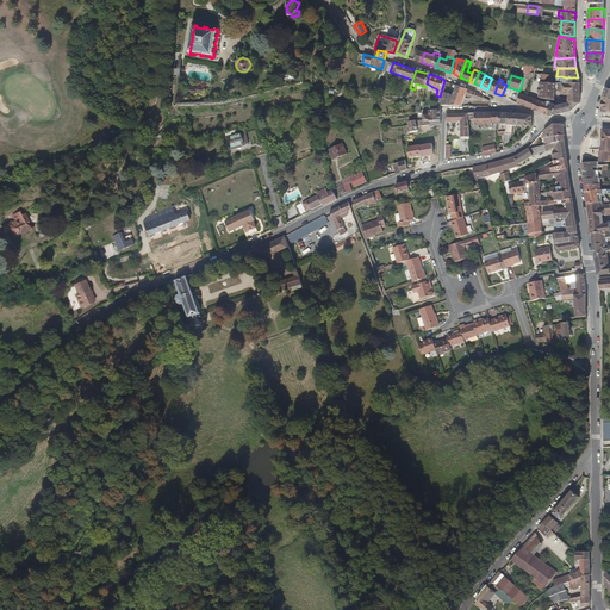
[(487,89),(495,93),(498,82),(491,80),(487,89)]
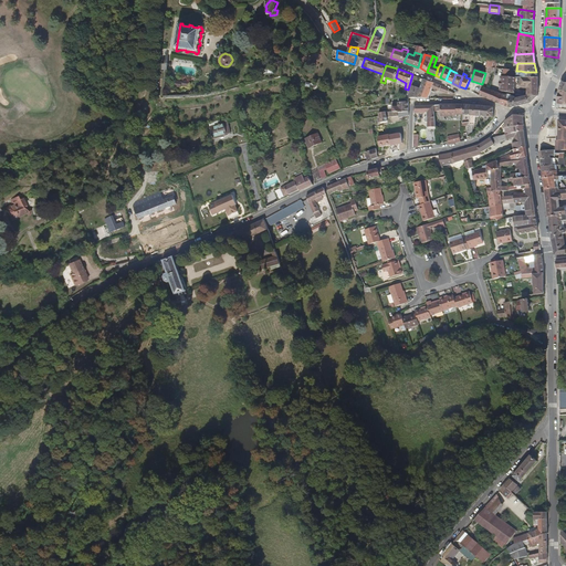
[(514,85),(519,86),(520,79),(502,76),(500,76),(500,85),(514,85)]
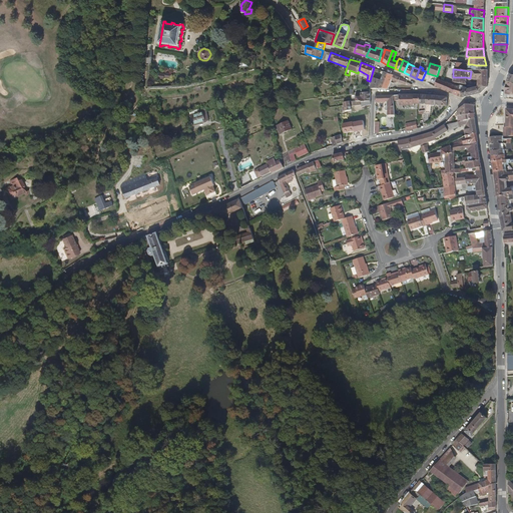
[(478,81),(487,82),(488,70),(472,71),(471,71),(470,78),(471,78),(471,80),(476,80),(476,78),(478,78),(478,81)]
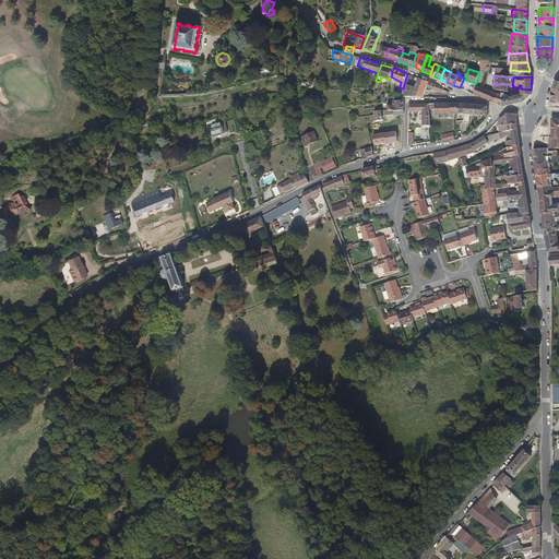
[(427,86),(433,90),(436,84),(418,78),(415,87),(412,97),(423,97),(427,86)]
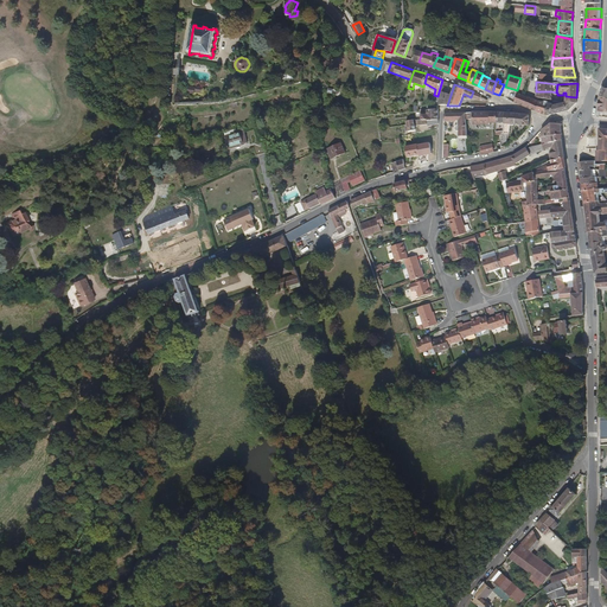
[(439,104),(447,106),(451,95),(441,91),(439,104)]
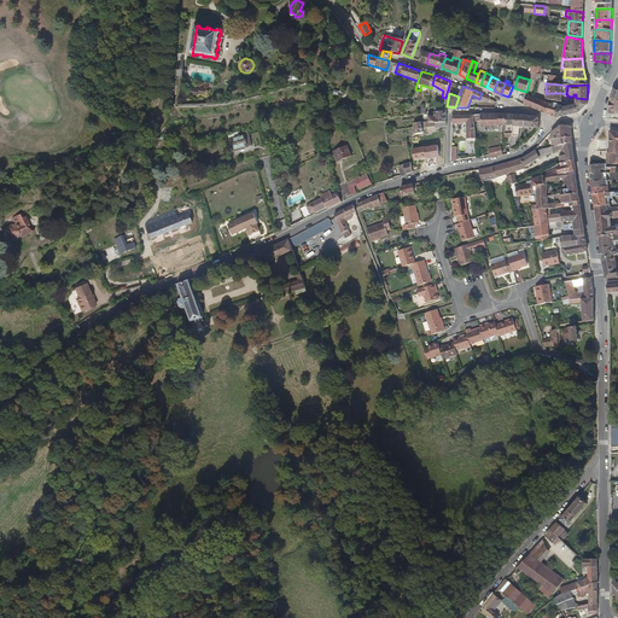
[(524,104),(547,114),(549,103),(534,97),(525,94),(524,104)]
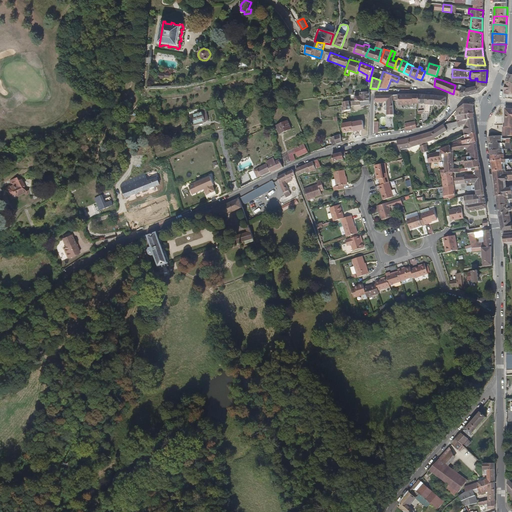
[(453,94),(460,97),(462,87),(462,84),(460,83),(459,87),(455,85),(453,94)]
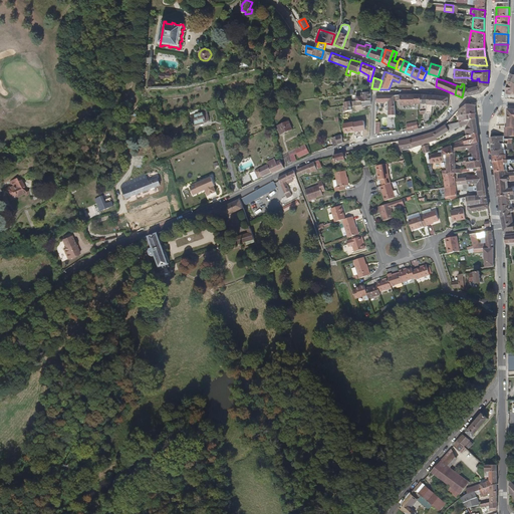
[(481,94),(488,87),(479,86),(468,89),(468,88),(464,87),(462,97),(464,97),(481,94)]
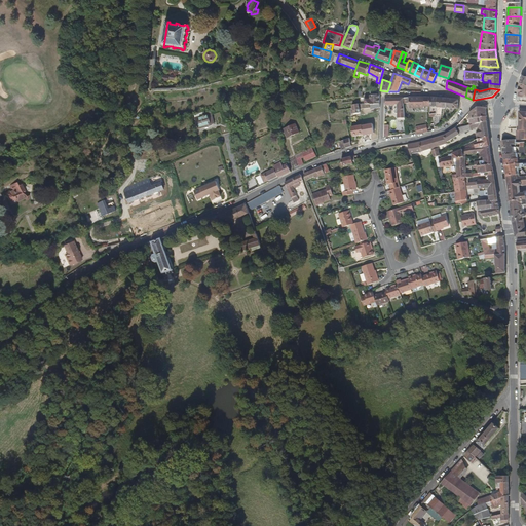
[(379,89),(370,90),(370,95),(365,96),(366,104),(380,104),(379,89)]
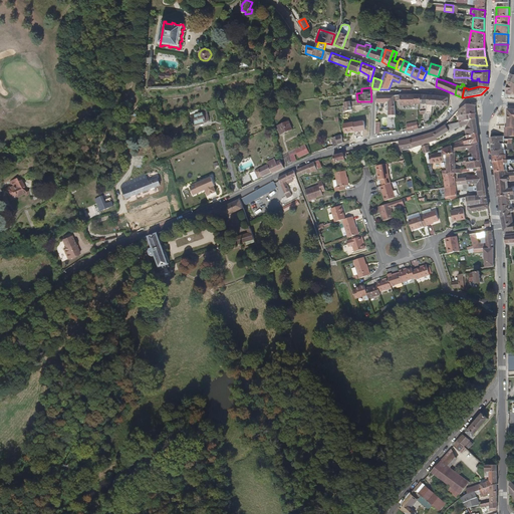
[(421,104),(421,94),(394,95),(394,100),(400,100),(401,105),(415,105),(415,104),(421,104)]
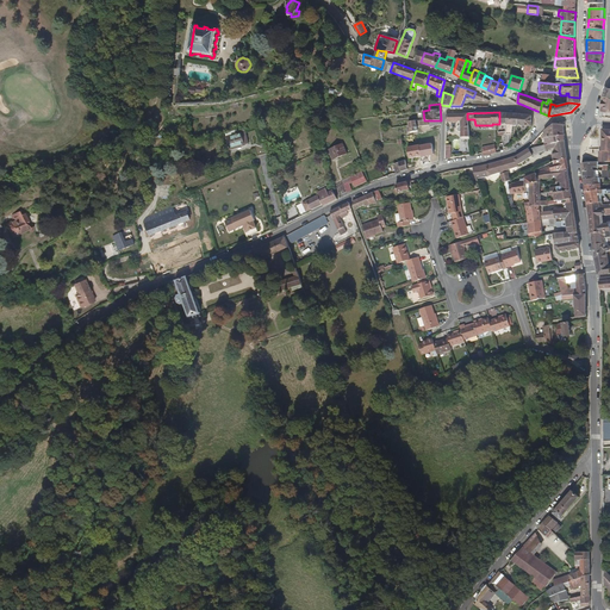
[(467,119),(467,113),(448,114),(446,116),(446,117),(446,122),(458,120),(460,120),(460,125),(459,125),(456,128),(455,129),(456,131),(459,132),(460,132),(462,156),(471,155),(470,138),(467,120),(467,119)]
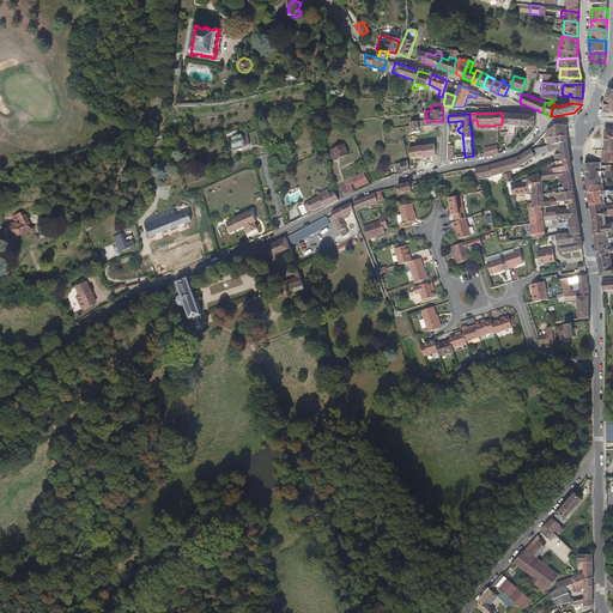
[(520,126),(521,114),(509,114),(508,125),(507,135),(505,144),(507,150),(511,146),(513,140),(514,135),(515,126),(520,126)]
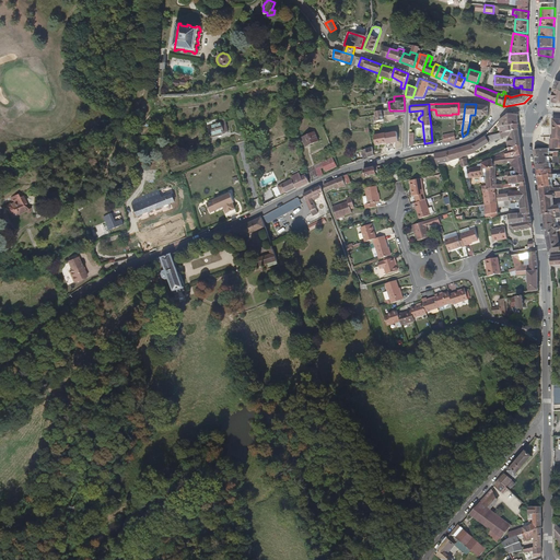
[(475,115),(488,116),(488,106),(476,104),(475,115)]
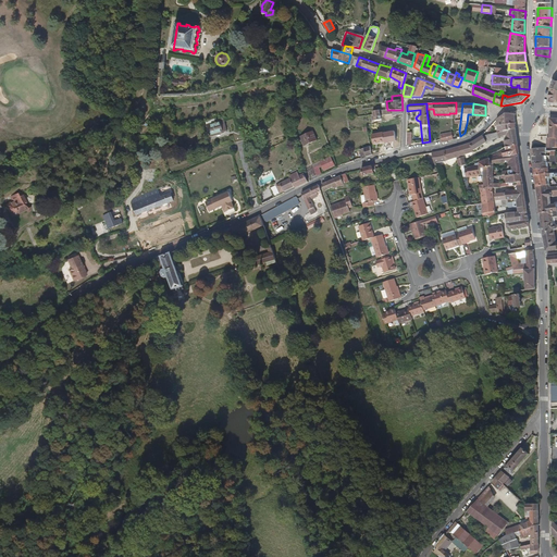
[(393,116),(401,114),(403,114),(403,110),(387,110),(378,110),(372,111),(373,114),(374,121),(381,120),(381,115),(393,114),(393,116)]
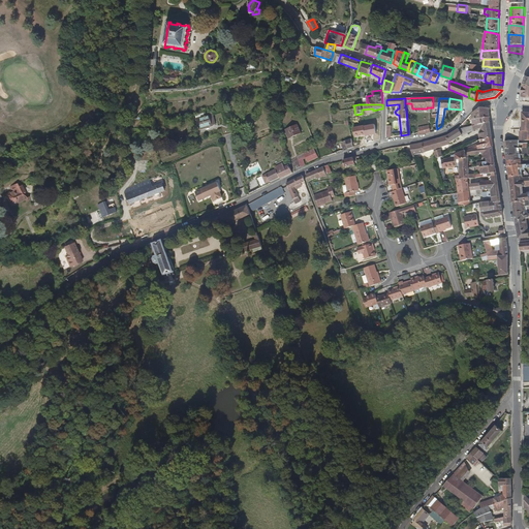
[(479,107),(471,114),(471,120),(489,117),(489,107),(479,107)]
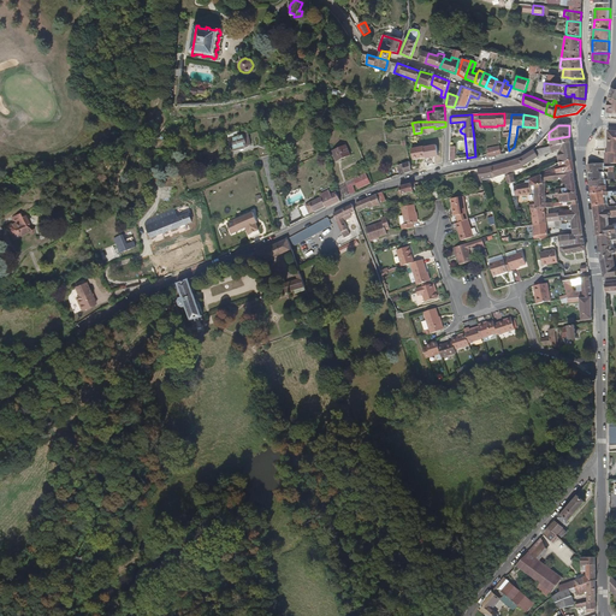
[(247,129),(237,132),(238,136),(229,138),(232,150),(248,147),(244,135),(248,134),(247,129)]
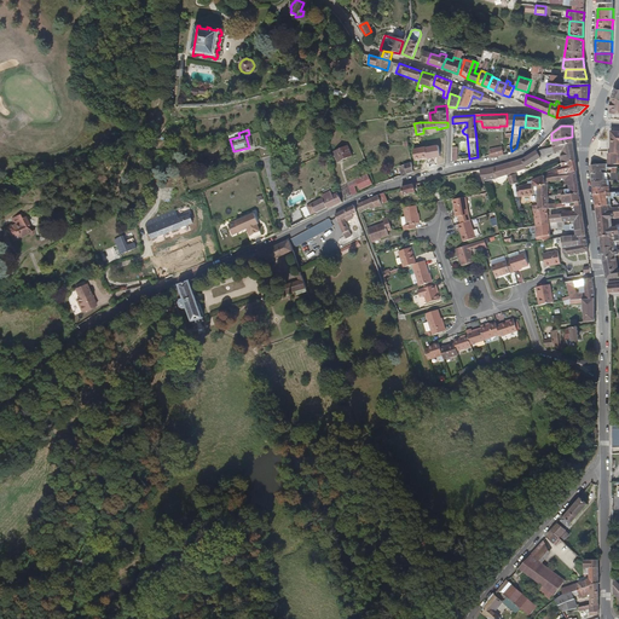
[(516,161),(492,167),(495,178),(507,174),(509,185),(516,183),(514,172),(525,168),(525,167),(530,166),(530,165),(541,158),(551,154),(561,150),(563,154),(561,155),(561,157),(560,158),(561,163),(574,161),(572,143),(553,146),(536,150),(522,158),(516,161)]
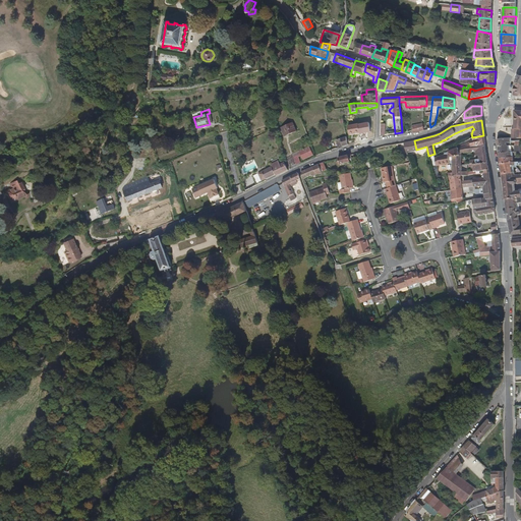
[(281,128),(284,136),(296,131),(293,123),(281,128)]
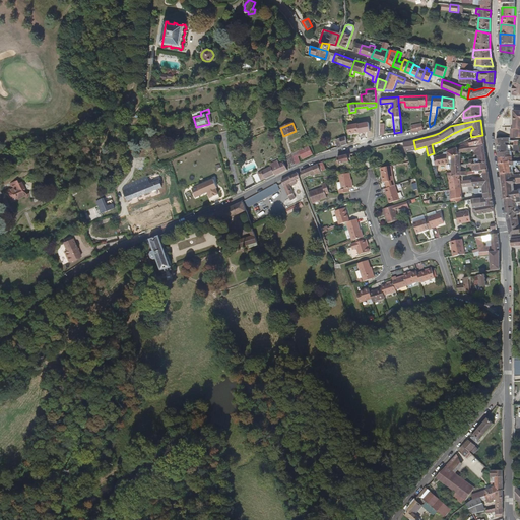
[(421,123),(410,125),(411,133),(423,130),(421,123)]
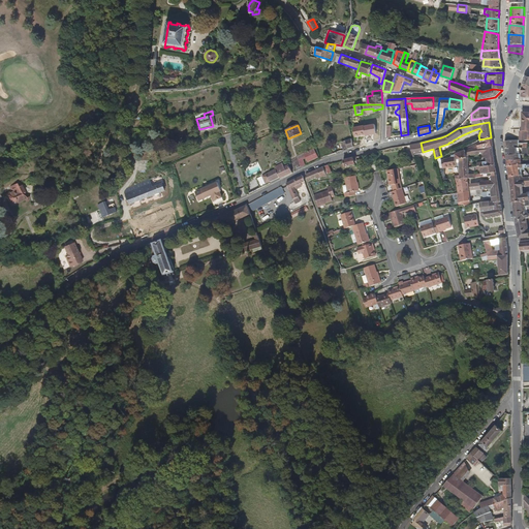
[(491,137),(479,139),(480,143),(474,145),(464,149),(465,150),(493,147),(491,137)]
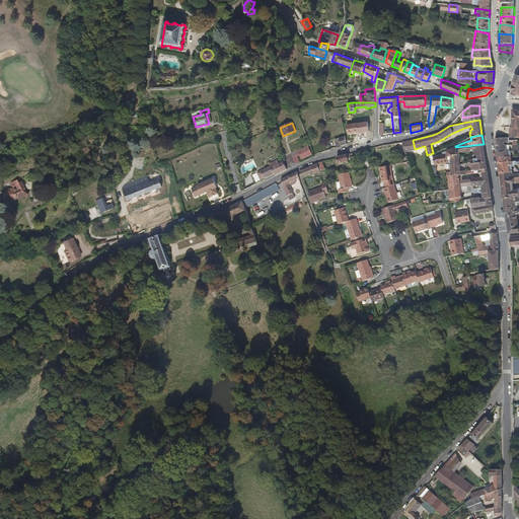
[(335,140),(338,147),(347,144),(345,136),(335,140)]
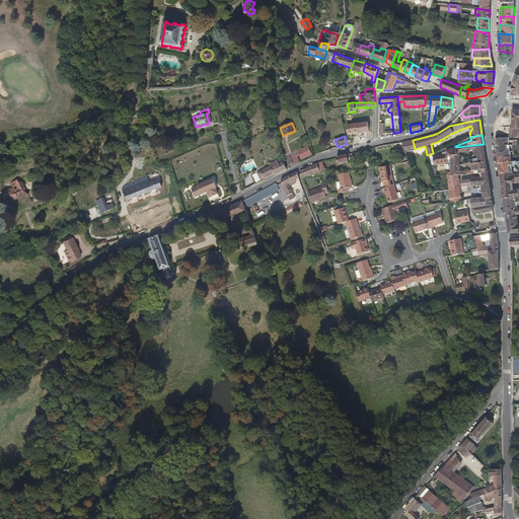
[(510,141),(510,138),(495,139),(496,146),(506,145),(505,142),(510,141)]
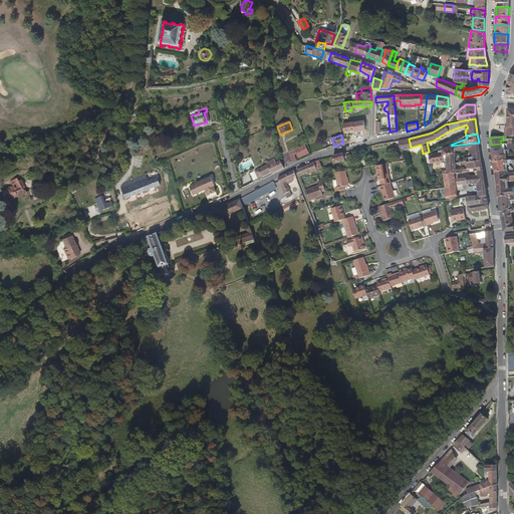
[(409,139),(397,141),(401,151),(411,148),(409,139)]
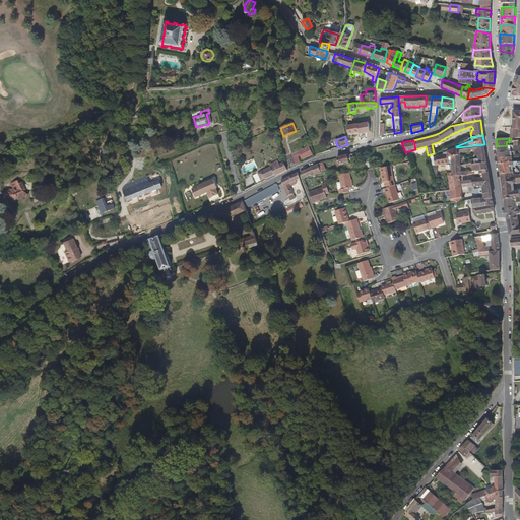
[(486,163),(484,144),(457,147),(452,149),(453,156),(451,156),(451,160),(460,160),(459,153),(475,151),(477,158),(473,158),(474,164),(486,163)]
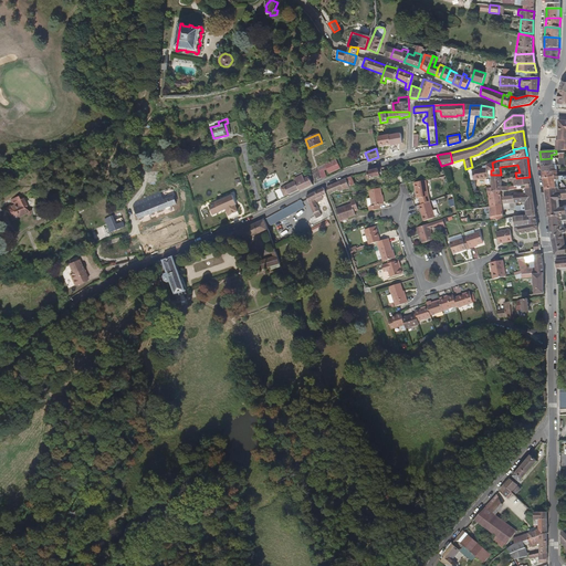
[(336,160),(325,165),(326,167),(329,173),(339,168),(336,160)]
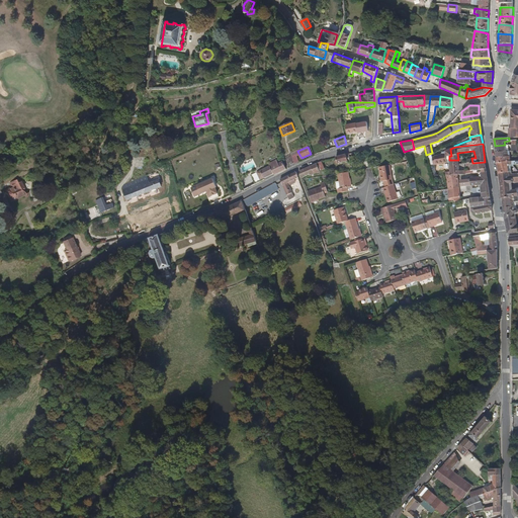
[(288,166),(294,163),(292,156),(291,154),(285,157),(288,166)]
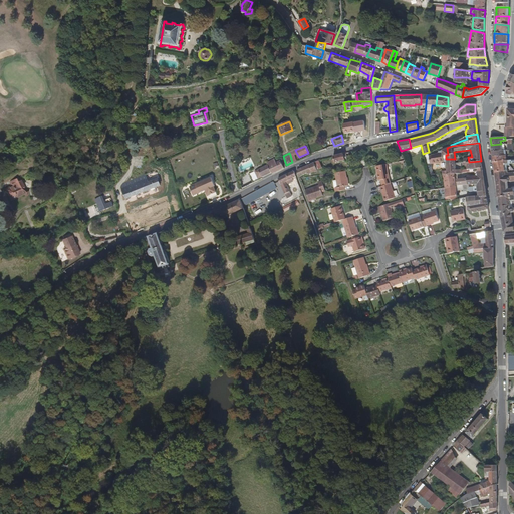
[(343,154),(333,156),(334,163),(344,160),(343,154)]
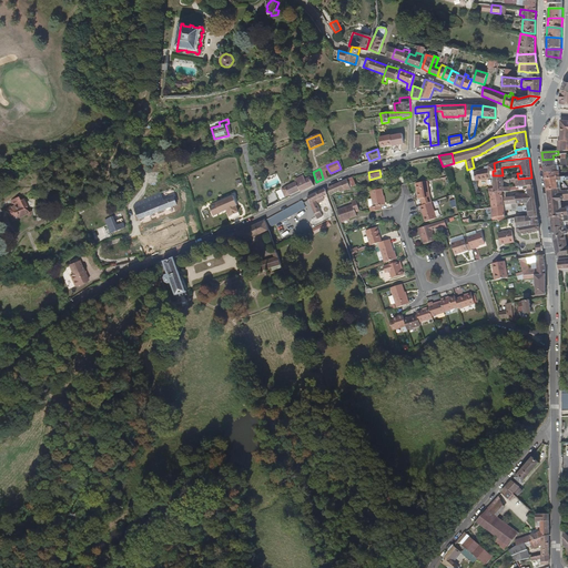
[(301,191),(301,192),(305,190),(314,185),(310,176),(306,179),(304,175),(295,180),(295,182),(285,186),(290,195),(301,191)]
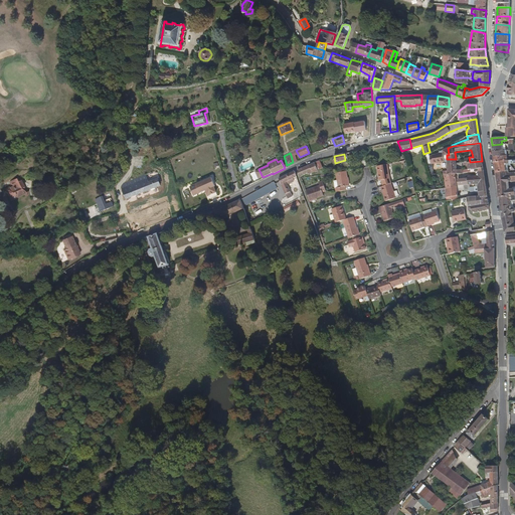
[(494,162),(496,173),(506,171),(505,166),(507,164),(514,163),(514,160),(507,161),(494,162)]
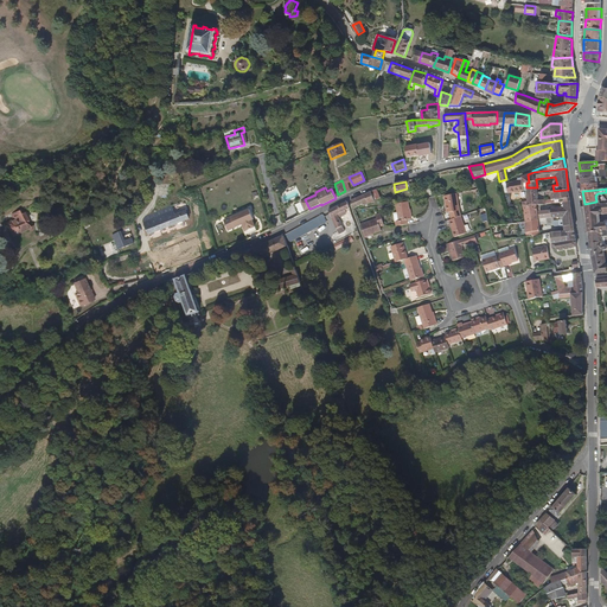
[(379,198),(376,190),(351,200),(353,208),(362,204),(363,206),(375,200),(379,198)]
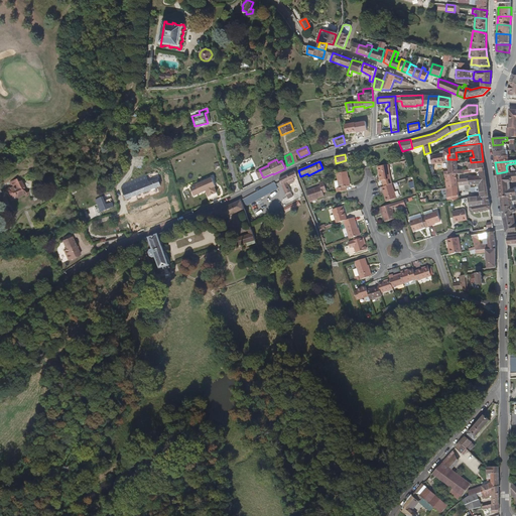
[(484,161),(483,161),(471,162),(468,162),(469,169),(463,169),(464,173),(478,172),(485,171),(484,161)]
